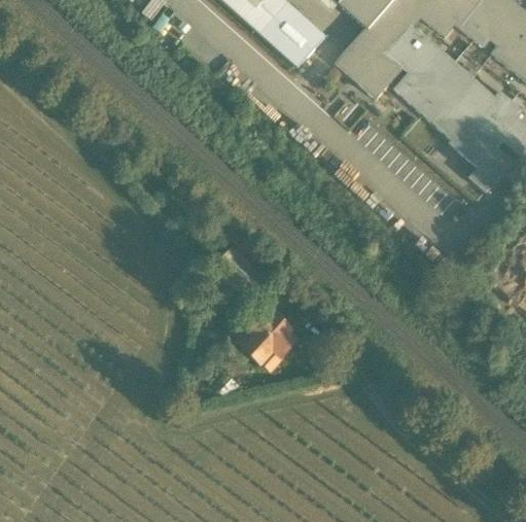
[(150,0),(141,12),(150,20),(166,0),(150,0)]
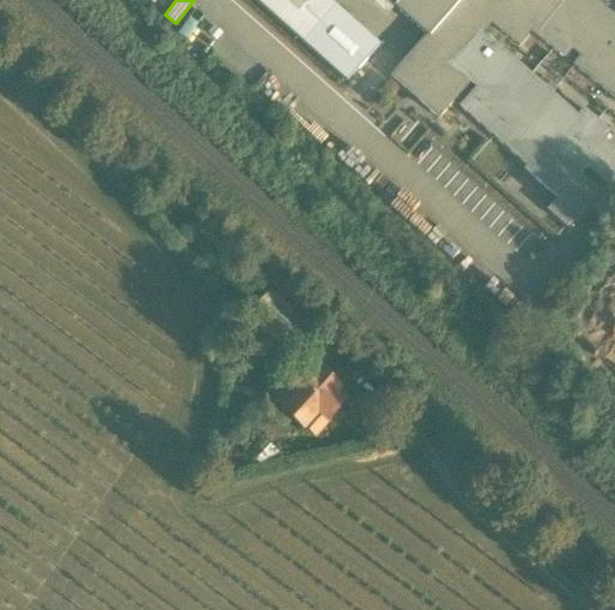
[(259,0),(305,40),(337,5),(332,0),(259,0)]
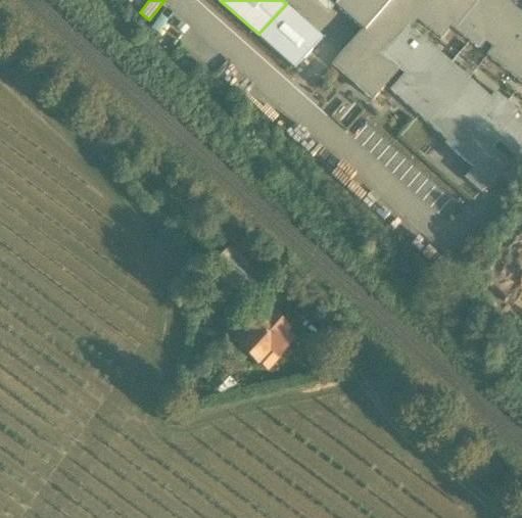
[(312,0),(327,13),(335,4),(330,0),(312,0)]
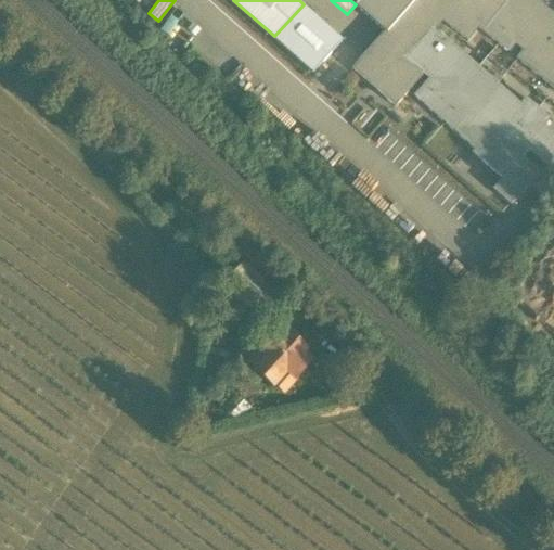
[(553,13),(536,0),(350,0),(356,4),(385,30),(352,67),(369,82),(374,77),(382,84),(377,89),(395,104),(423,72),(425,69),(409,55),(433,28),(442,18),(467,39),(478,26),(509,50),(515,42),(524,49),(517,58),(553,86),(553,13)]
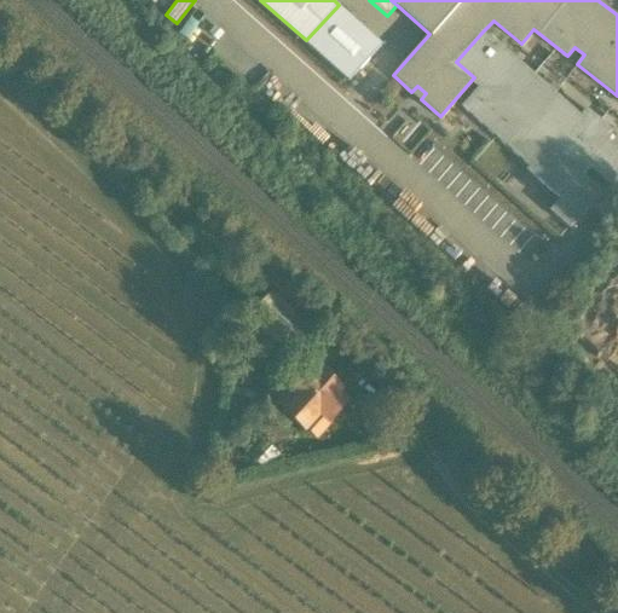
[(382,44),(339,5),(306,40),(350,80),(382,44)]
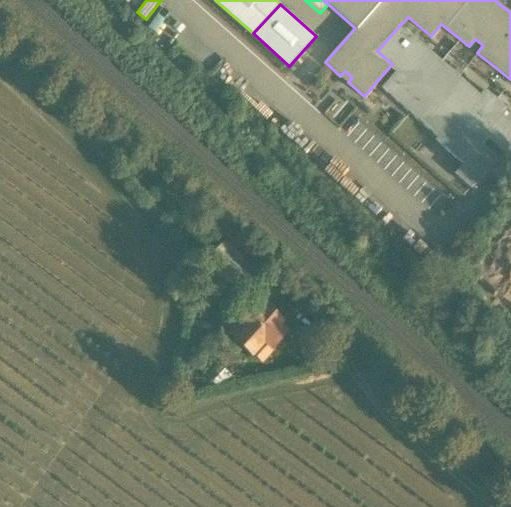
[(399,26),(377,51),(392,64),(390,66),(396,71),(382,86),(438,136),(436,138),(464,163),(455,172),(472,187),(498,157),(482,143),(488,137),(504,151),(510,142),(510,121),(501,113),(506,107),(485,88),(480,94),(406,29),(405,30),(399,26)]
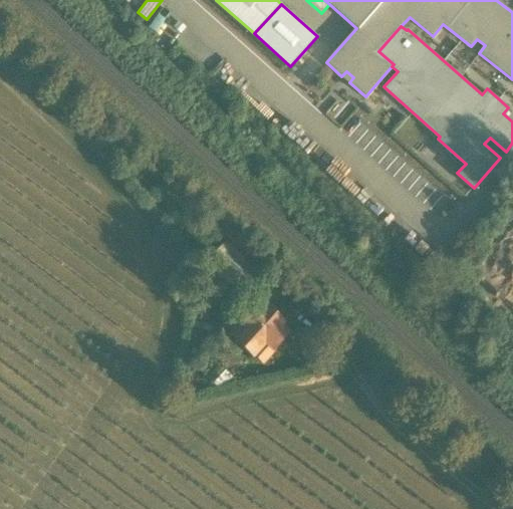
[(211,259),(237,283),(251,268),(224,244),(211,259)]
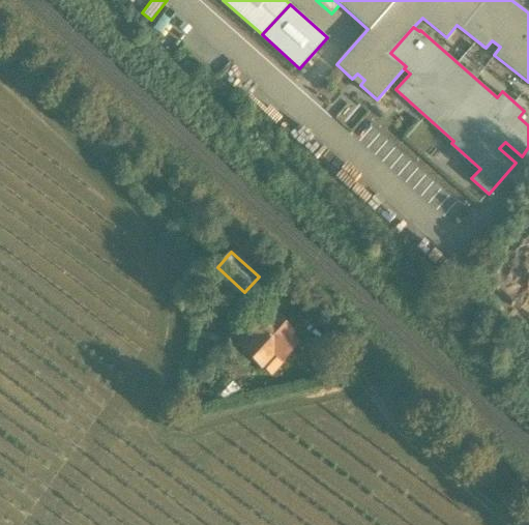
[(259,363),(267,371),(272,366),(274,363),(294,342),(286,333),(290,329),(274,316),(270,320),(263,313),(250,327),(237,341),(245,348),(244,350),(259,363)]
